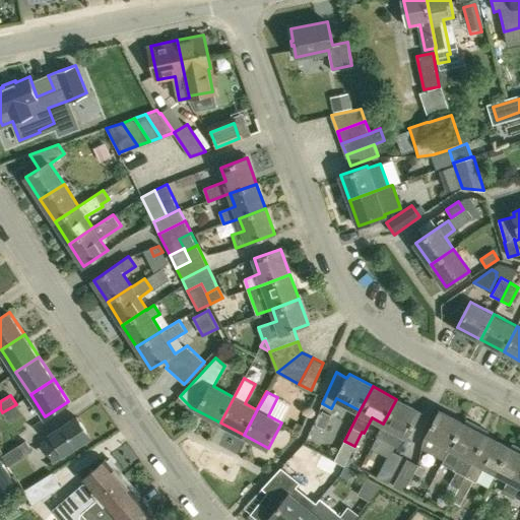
[(396,399),(383,424),(376,436),(396,446),(407,435),(419,411),(396,399)]
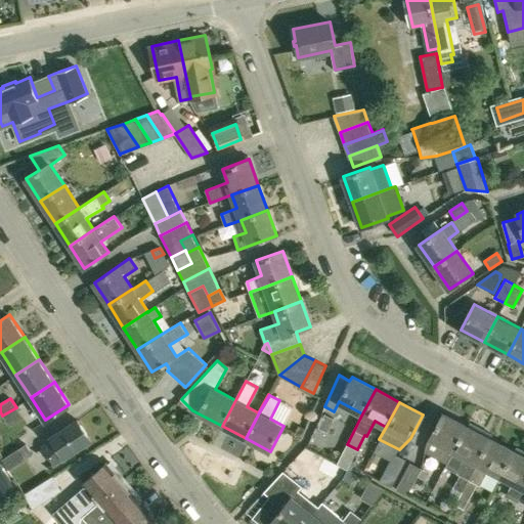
[(16,407),(2,416),(8,425),(22,416),(16,407)]
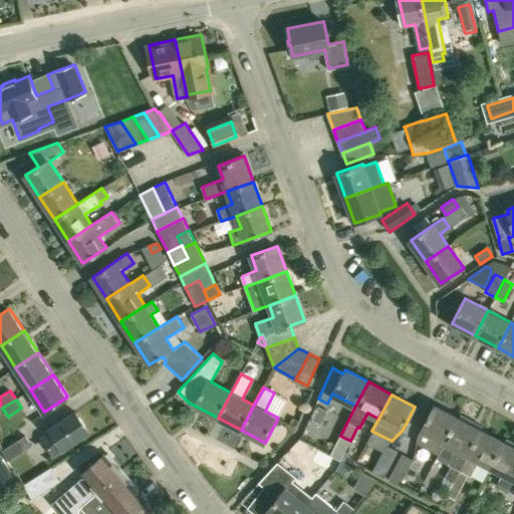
[(419,435),(417,441),(439,453),(445,443),(458,418),(435,405),(419,435)]
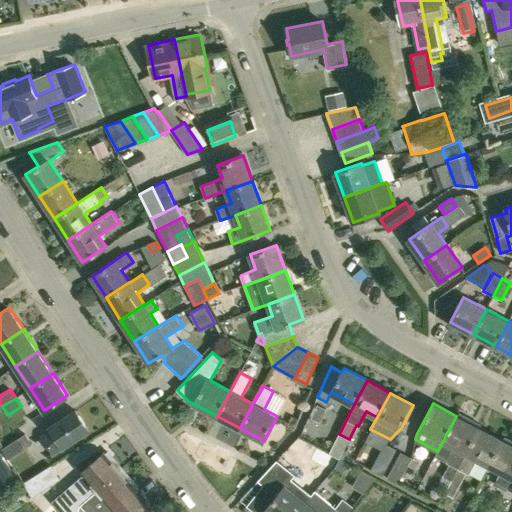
[(314,404),(308,418),(320,422),(325,408),(314,404)]
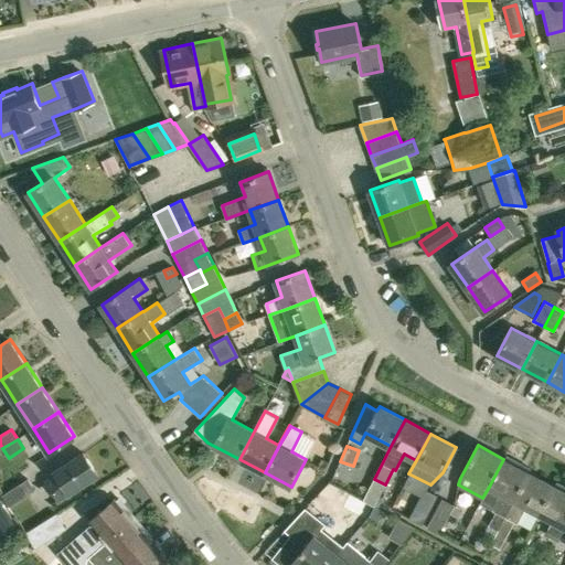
[(99,473),(85,451),(55,471),(57,473),(48,480),(60,499),(99,473)]
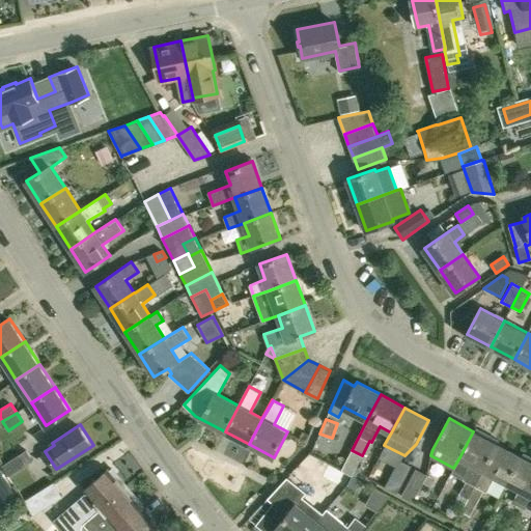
[(473,431),(459,457),(471,464),(462,479),(466,481),(459,493),(468,498),(475,483),(482,470),(496,444),(486,439),(488,435),(476,427),(474,431),(473,431)]
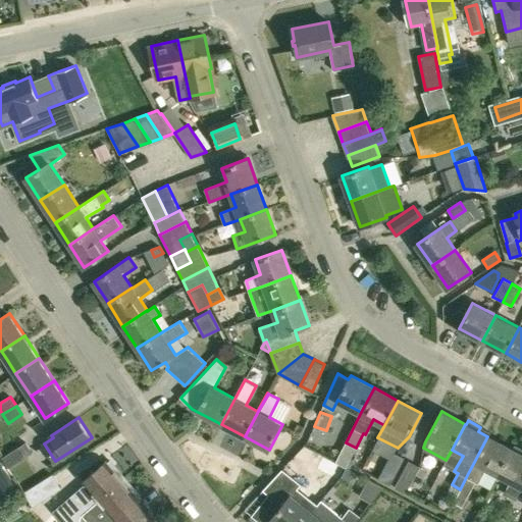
[(212,440),(236,455),(245,439),(221,426),(212,440)]
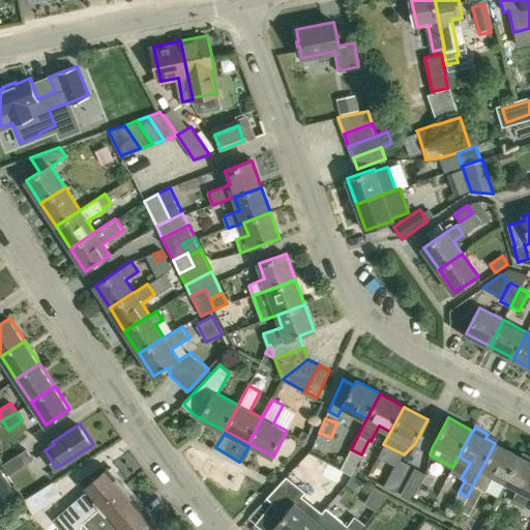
[(474,482),(467,497),(460,509),(468,513),(481,489),(486,491),(494,475),(506,481),(520,455),(495,443),(481,469),(474,482)]
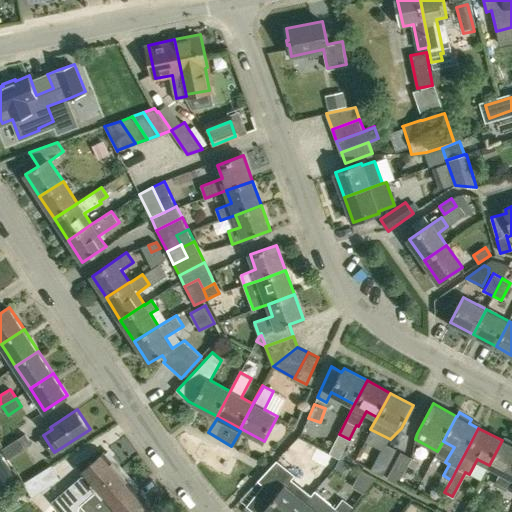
[(2,449),(8,459),(31,444),(25,434),(2,449)]
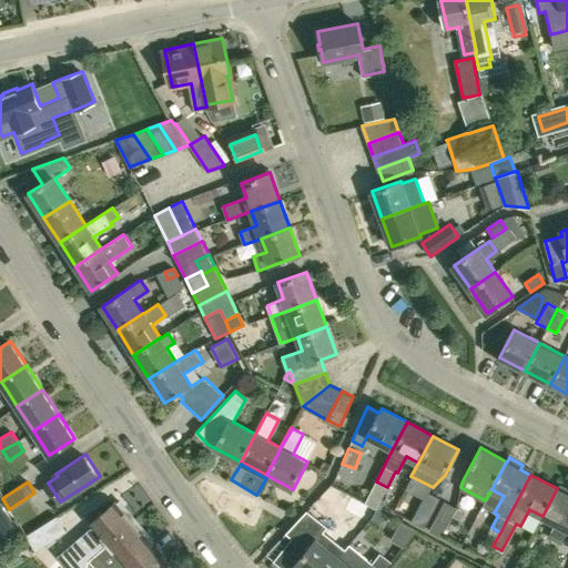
[(567,488),(559,484),(557,488),(543,516),(554,523),(548,535),(560,541),(567,527),(567,488)]
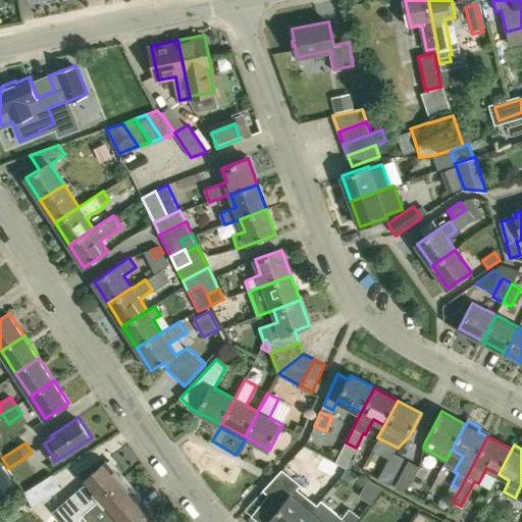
[(304,448),(294,458),(307,464),(313,453),(304,448)]
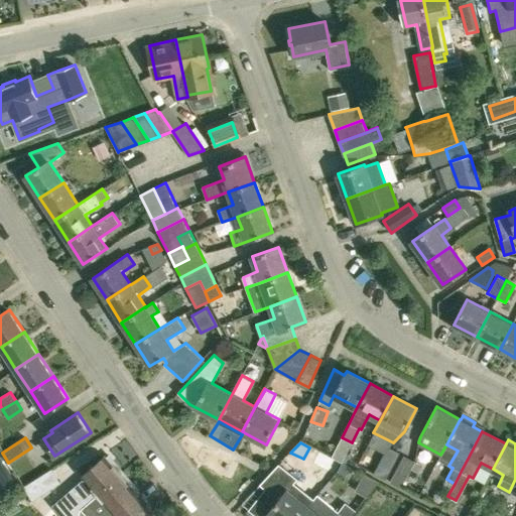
[(374,471),(383,453),(368,445),(359,464),(374,471)]
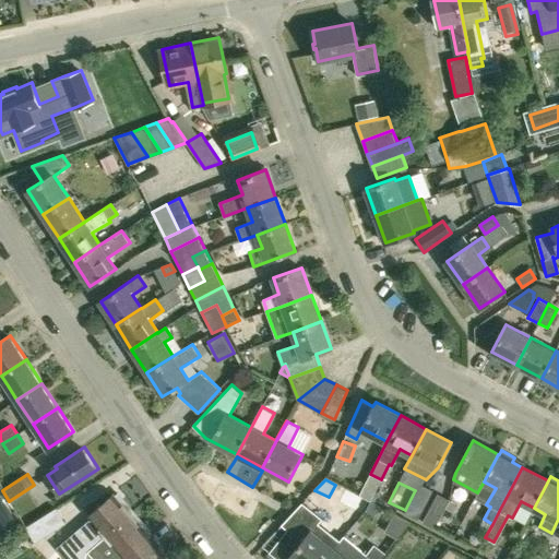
[(418,519),(432,490),(420,485),(406,513),(418,519)]
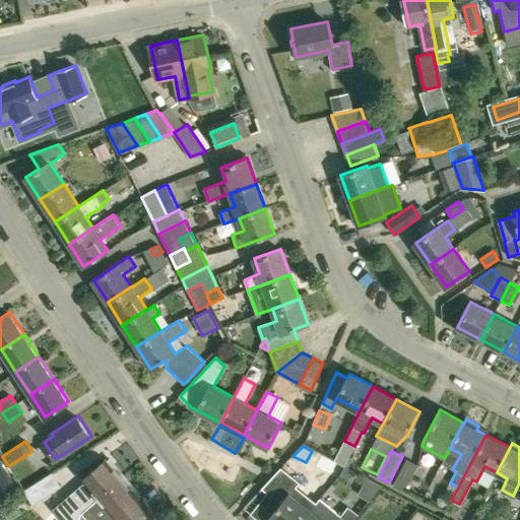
[(315,467),(336,478),(342,467),(321,456),(315,467)]
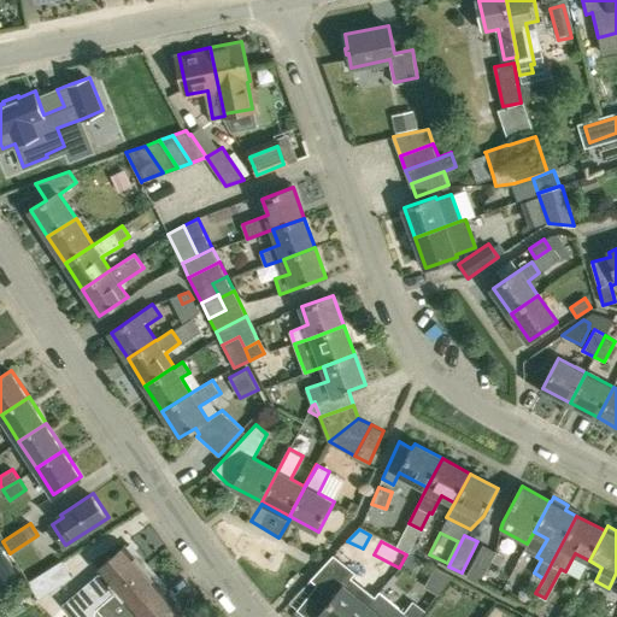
[(481,583),(495,551),(483,545),(466,576),(481,583)]
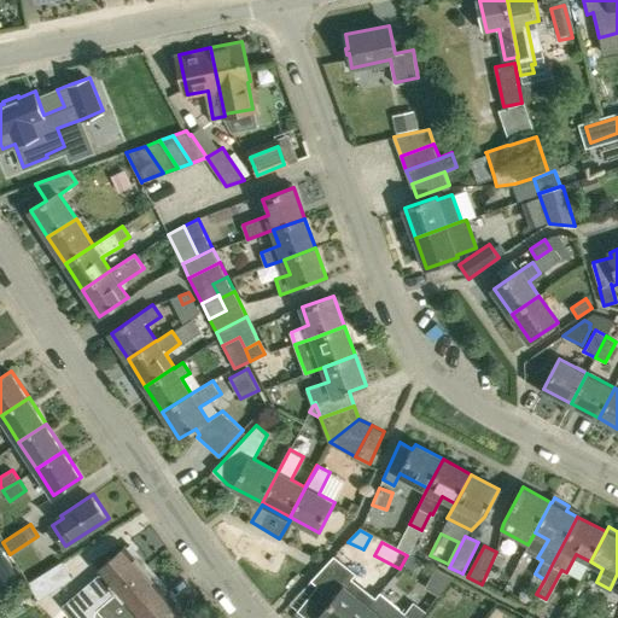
[(100,573),(63,605),(73,617),(94,617),(97,610),(117,593),(147,566),(135,552),(132,554),(126,547),(98,571),(100,573)]
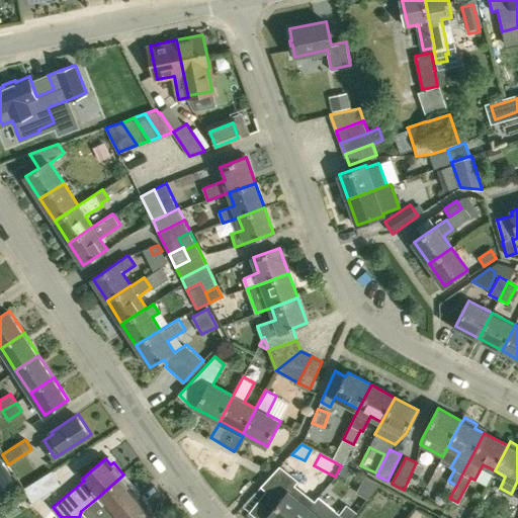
[(279,463),(261,486),(280,501),(267,517),(266,517),(303,517),(317,501),(294,484),(297,479),(279,463)]
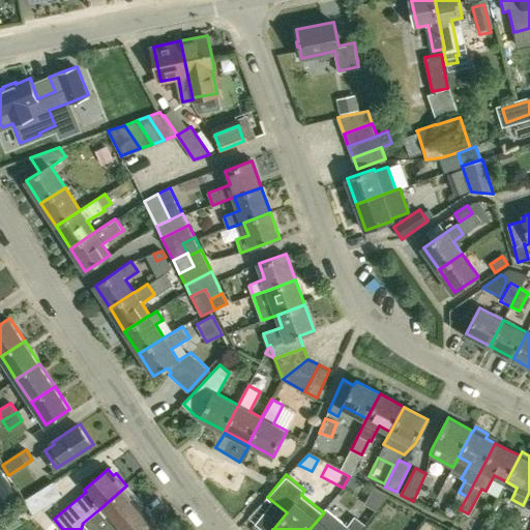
[(33,513),(62,496),(53,481),(24,500),(33,513)]
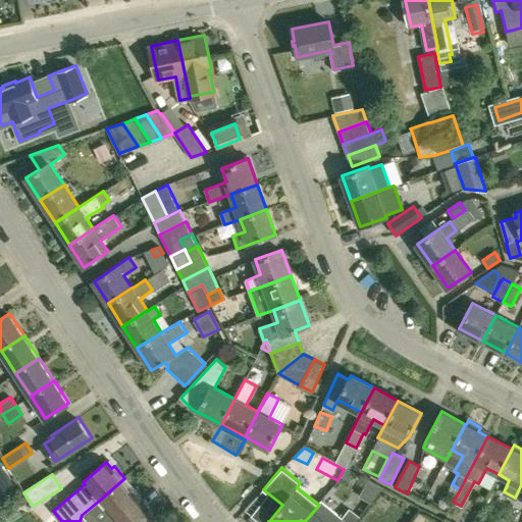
[(0,499),(16,488),(7,475),(0,479),(0,499)]
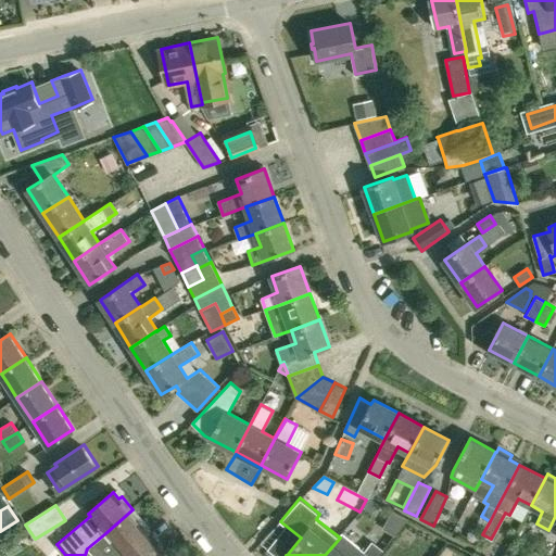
[(133,509),(105,533),(87,548),(85,555),(141,555),(156,544),(140,526),(144,522),(133,509)]
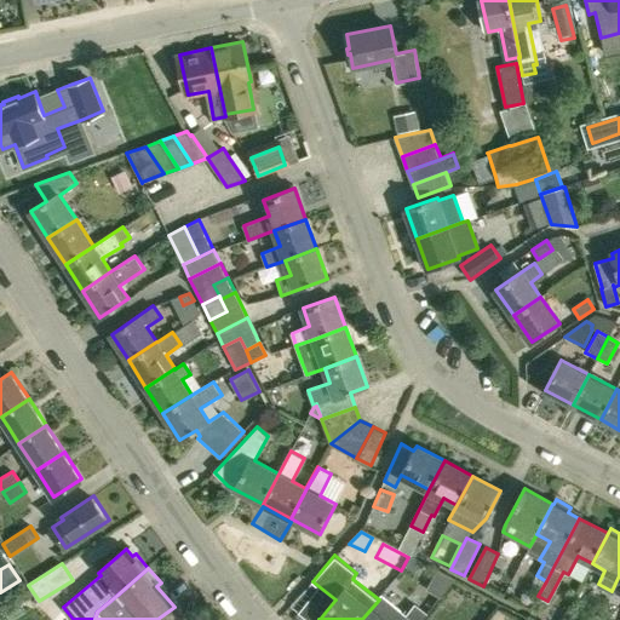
[(425,589),(438,597),(454,578),(436,568),(425,589)]
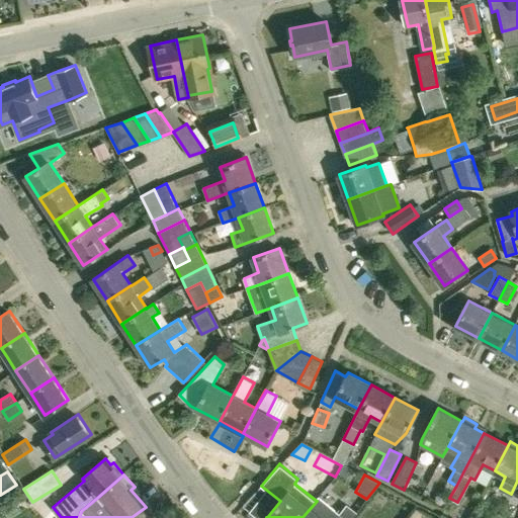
[(317,501),(303,517),(354,517),(358,514),(347,506),(341,514),(333,508),(329,508),(327,510),(317,501)]
